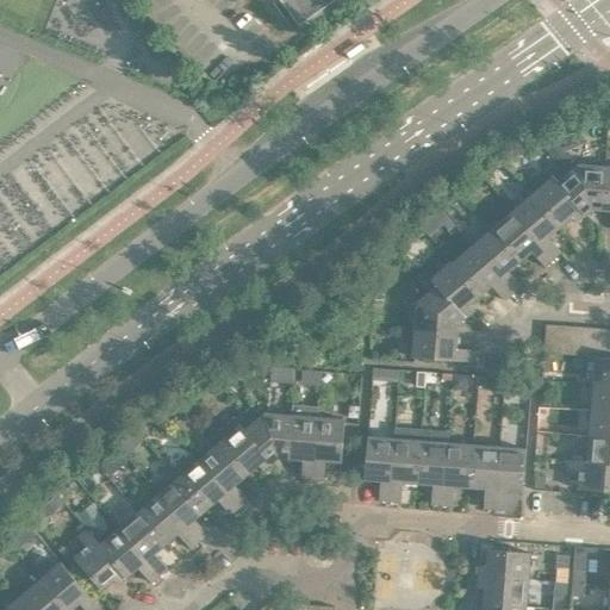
[(278,0),(298,26),(332,0),(278,0)]
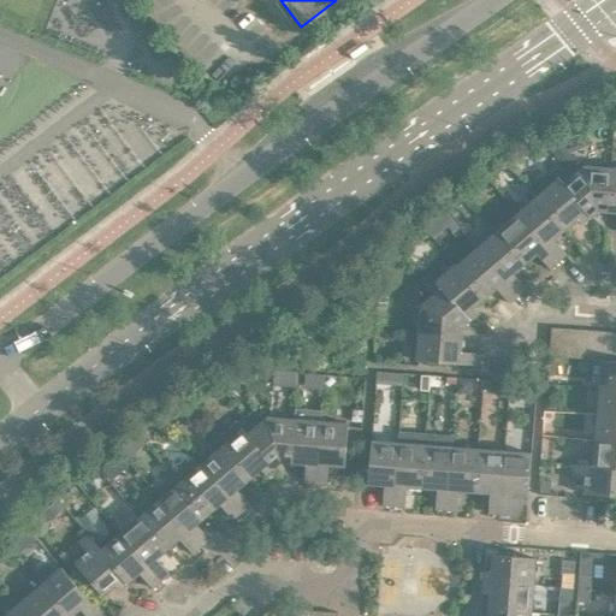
[(561,140),(549,149),(564,169),(576,159),(561,140)]
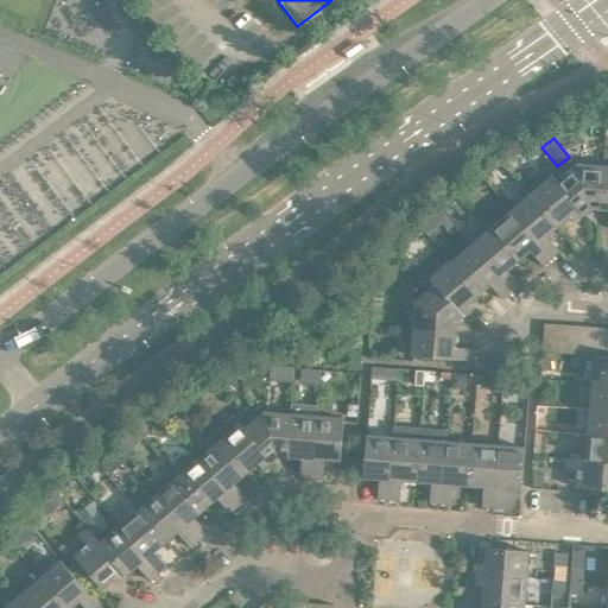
[(599,209),(602,166),(575,164),(563,175),(553,163),(545,170),(551,176),(550,176),(582,214),(594,203),(599,204),(599,209)]
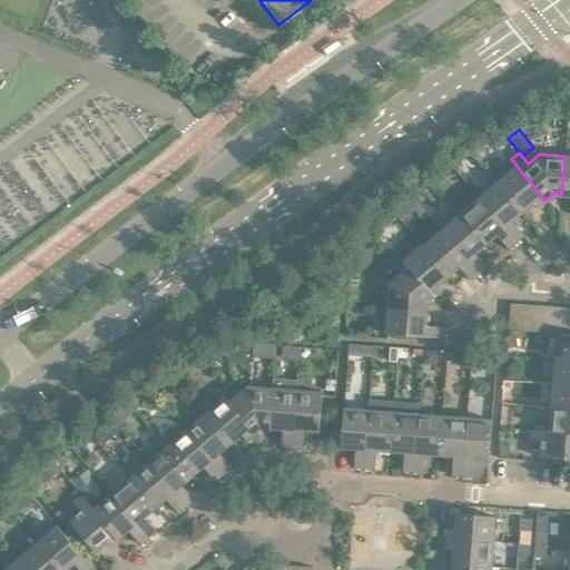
[(546,200),(516,165),(497,182),(522,212),(533,203),(538,207),(546,200)]
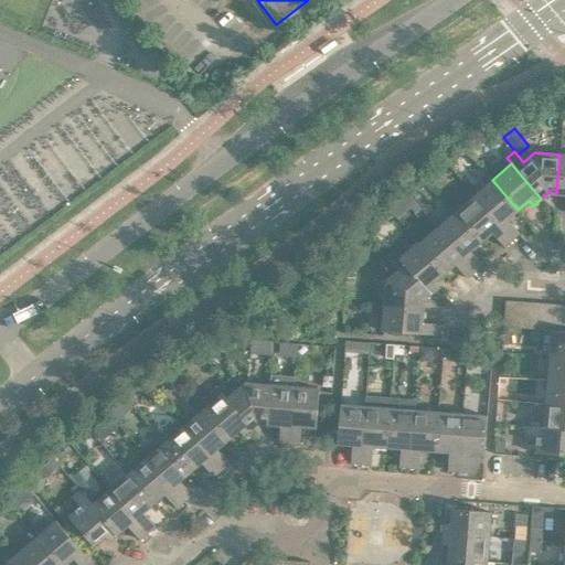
[(492,180),(473,196),(511,241),(519,234),(507,220),(518,210),(492,180)]
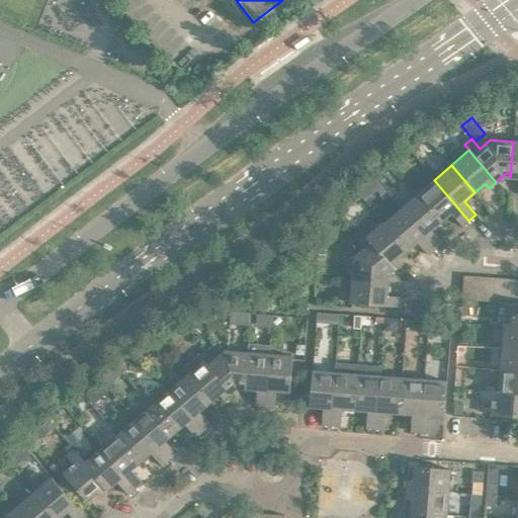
[(461,226),(468,221),(434,180),(417,194),(440,222),(450,213),(461,226)]
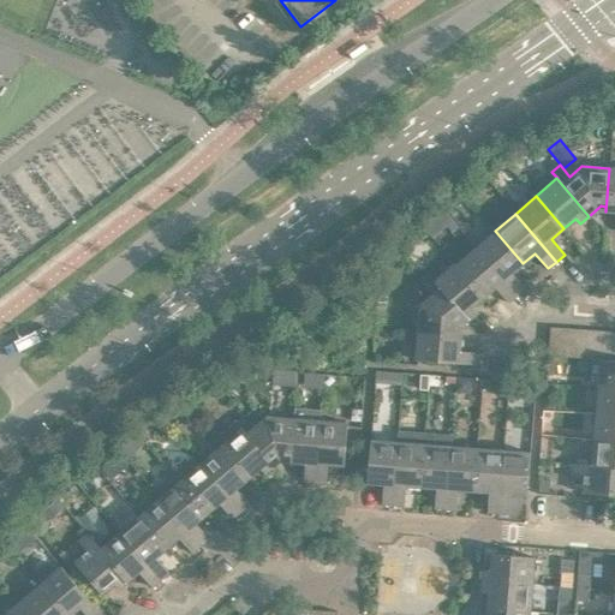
[(495,231),(476,248),(515,296),(524,288),(512,273),(523,263),(495,231)]
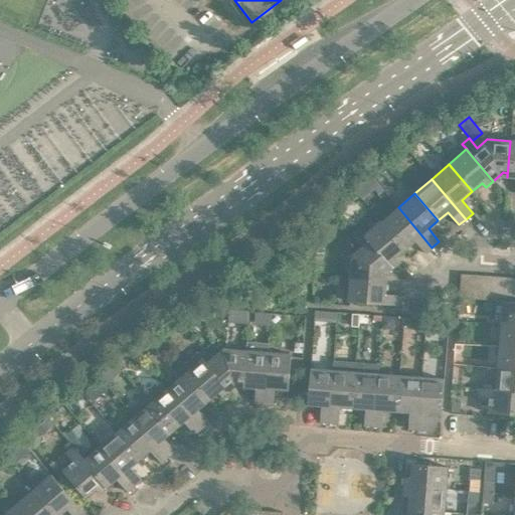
[(424,253),(432,247),(398,207),(381,221),(404,249),(414,240),(424,253)]
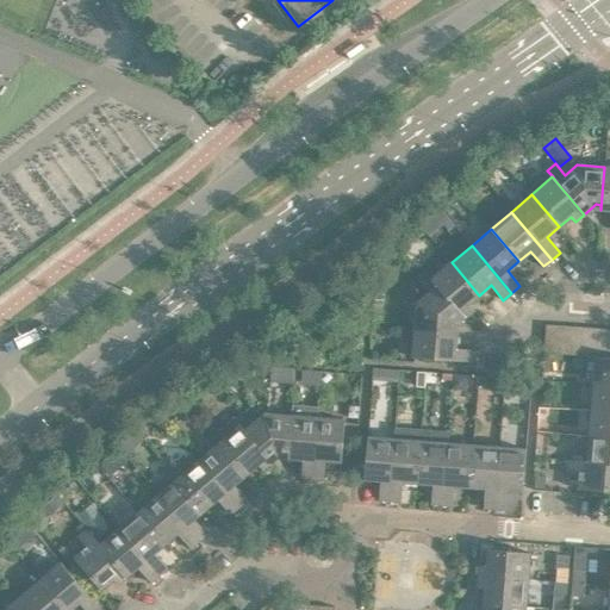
[(452,262),(431,280),(464,317),(472,310),(467,305),(479,296),(452,262)]
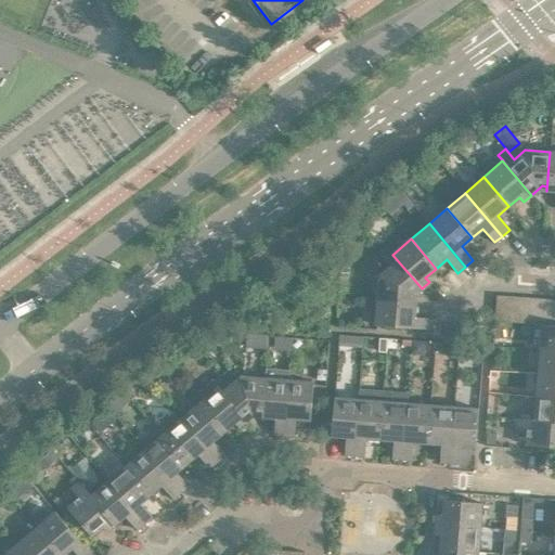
[(378,275),(376,300),(415,304),(415,302),(411,301),(411,298),(422,288),(392,255),(388,249),(381,256),(389,267),(378,275)]
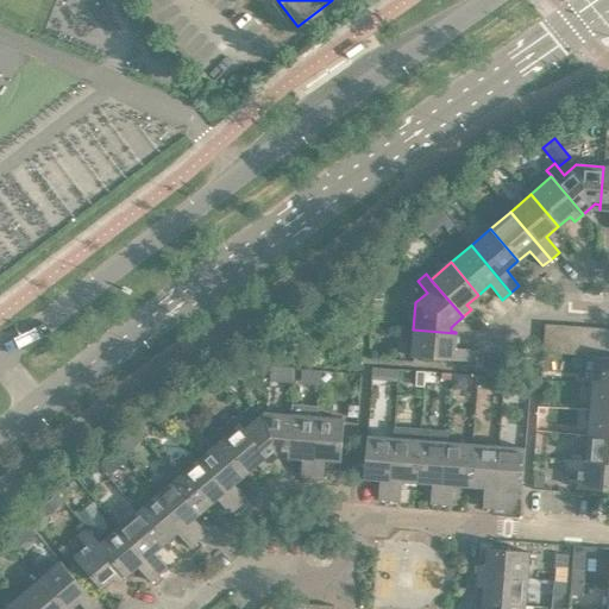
[(557,353),(558,325),(544,324),(541,352),(557,353)]
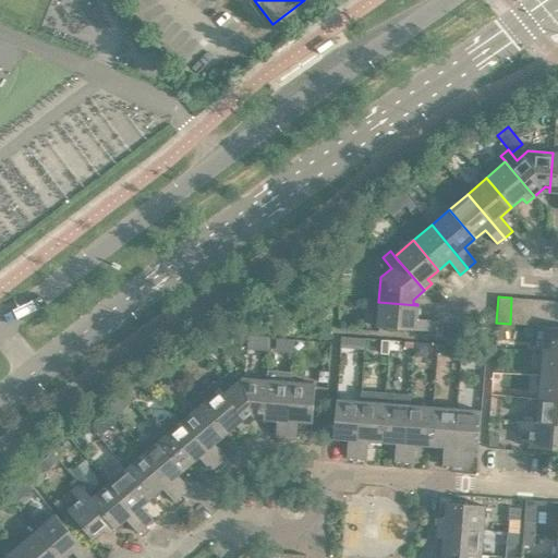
[(523,325),(524,299),(511,298),(510,324),(523,325)]
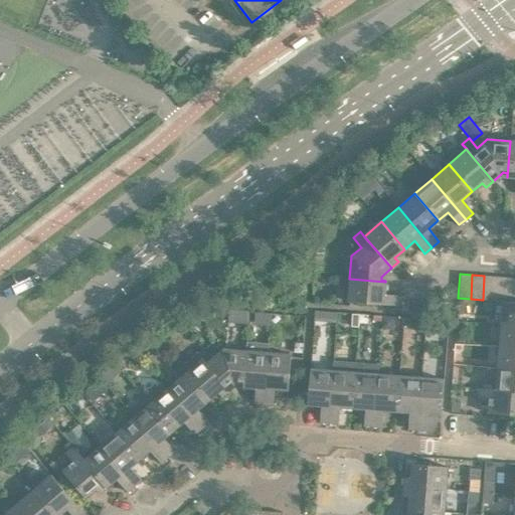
[(495,301),(496,277),(484,276),(483,300),(495,301)]
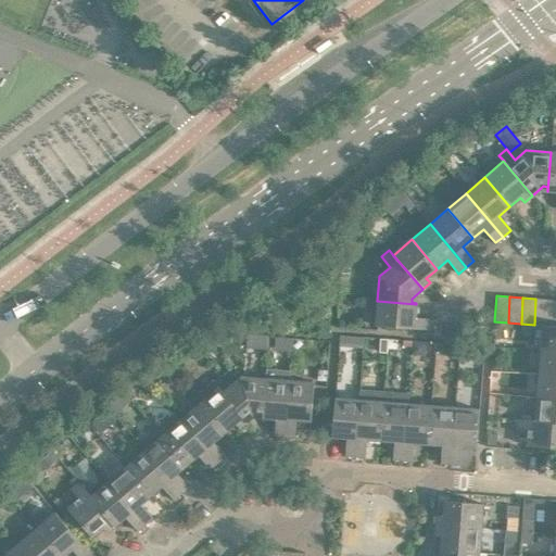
[(547,326),(548,300),(535,299),(534,325),(543,326),(547,326)]
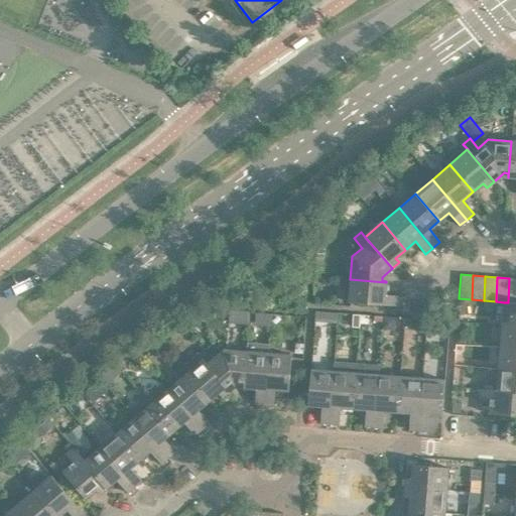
[(400,306),(401,296),(385,294),(386,282),(350,279),(348,302),(400,306)]
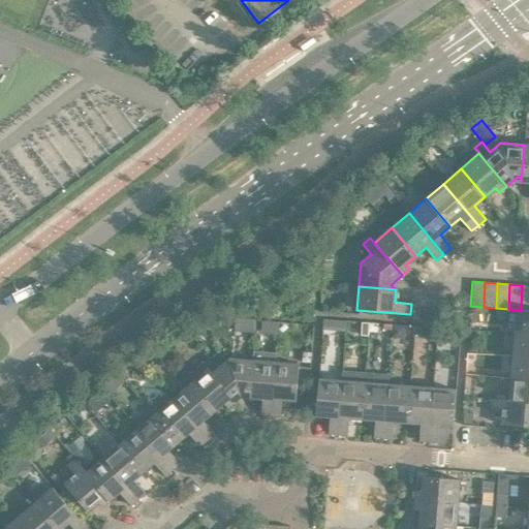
[(528,310),(521,310),(517,310),(515,333),(528,334),(528,310)]
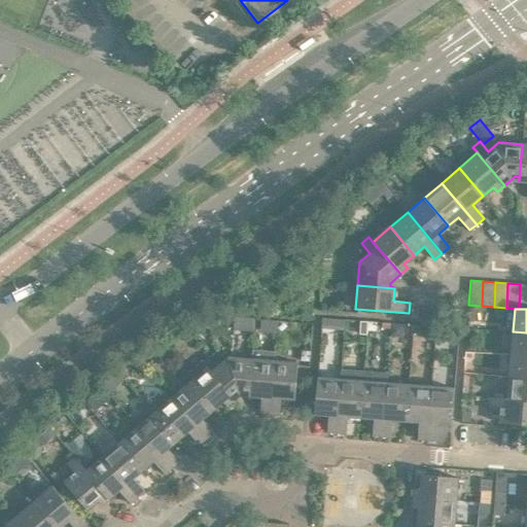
[(526,332),(513,331),(511,354),(526,355),(526,332)]
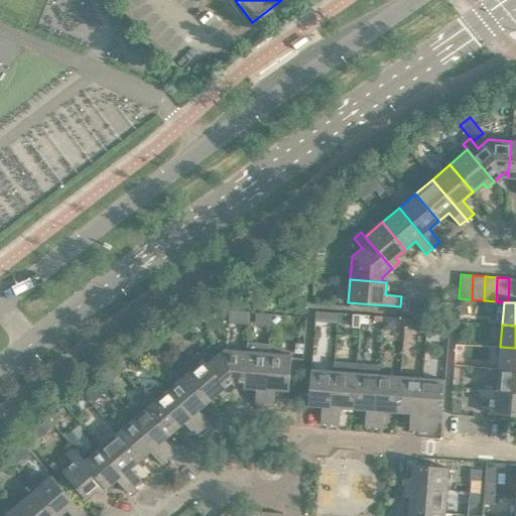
[(246,352),(243,387),(256,388),(255,405),(264,405),(268,353),(269,344),(247,343),(246,352)]
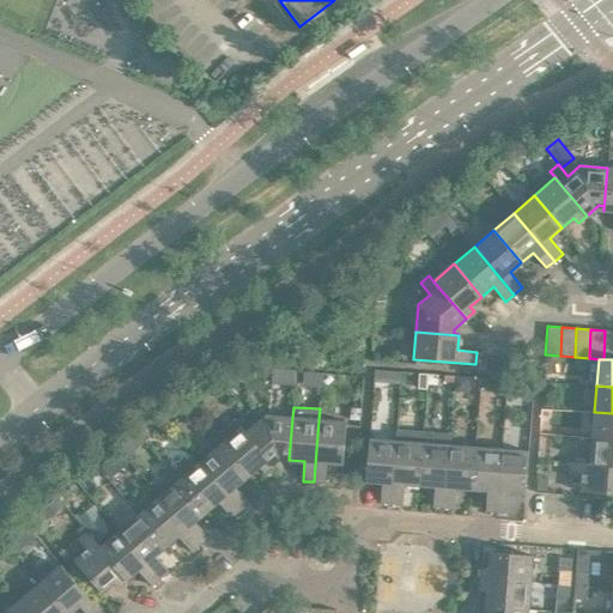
[(358,420),(359,408),(350,407),(349,419),(358,420)]
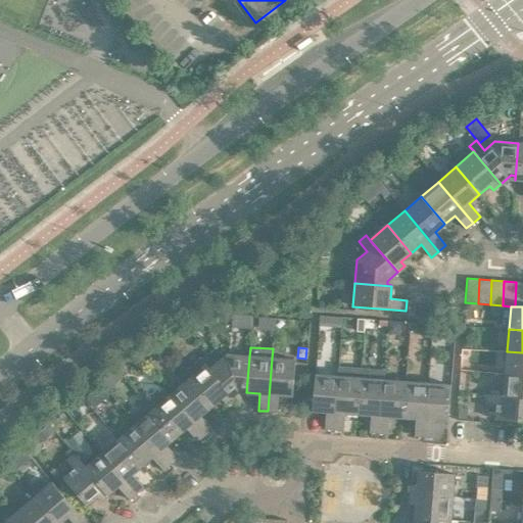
[(522,352),(507,351),(505,374),(522,375),(522,352)]
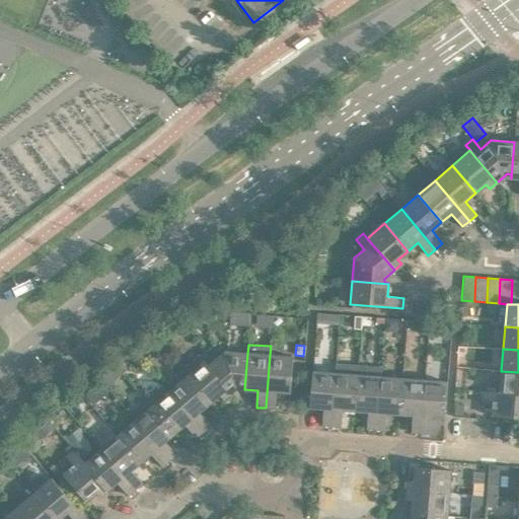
[(206,351),(199,357),(199,356),(180,371),(186,377),(209,404),(219,395),(223,400),(230,394),(207,367),(214,360),(206,351)]
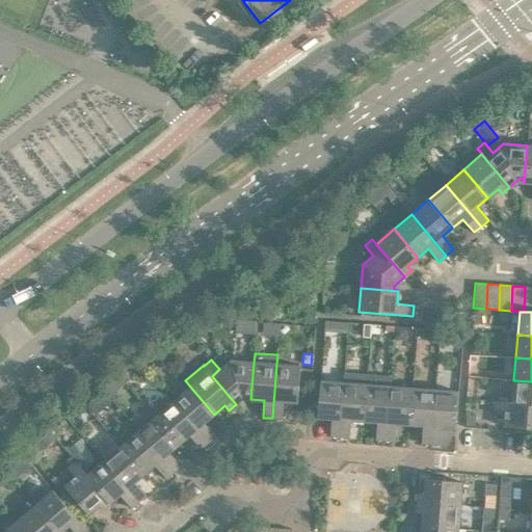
[(250,399),(254,363),(230,361),(212,376),(236,404),(246,396),(250,396),(249,399),(250,399)]
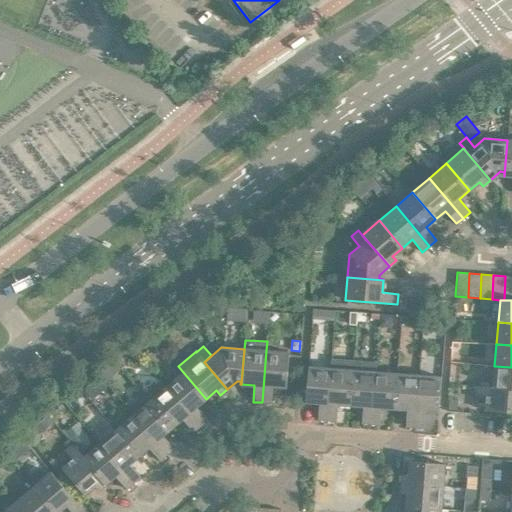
[(289,352),(266,350),(262,402),(271,403),(272,387),(286,388),(289,352)]
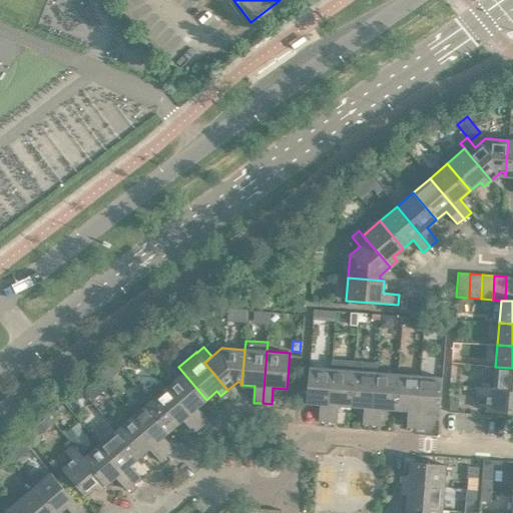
[(351,406),(353,371),(354,361),(332,359),(332,369),(328,421),(337,422),(338,406),(351,406)]
